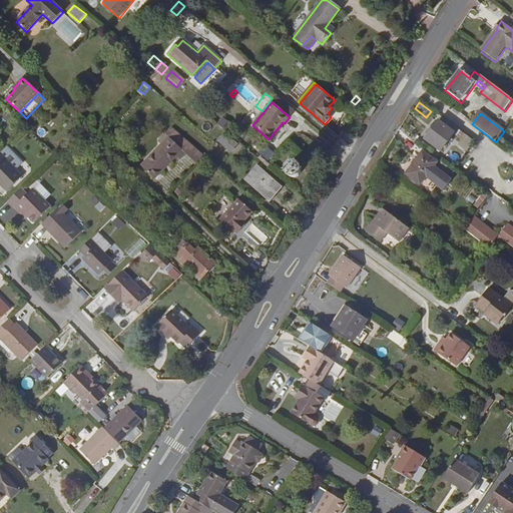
[(442,152),(458,130),(450,124),(447,128),(440,122),(426,140),(442,152)]
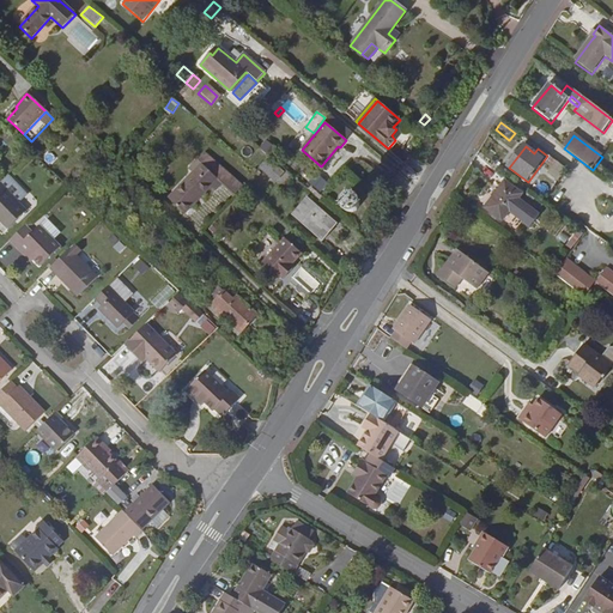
[(248,164),(256,170),(268,158),(260,151),(248,164)]
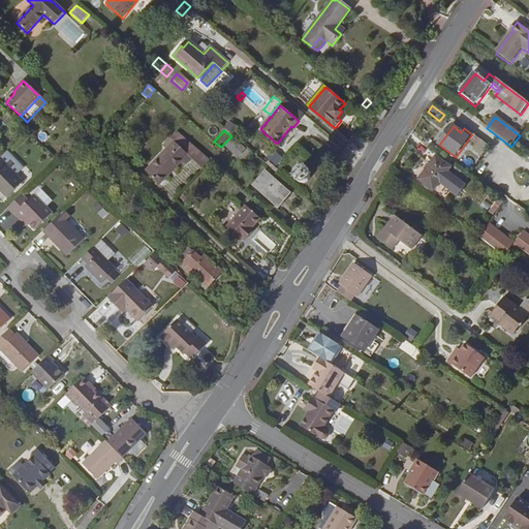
[(185,165),(191,159),(199,151),(177,131),(164,144),(165,148),(167,150),(146,172),(159,184),(181,161),(185,165)]
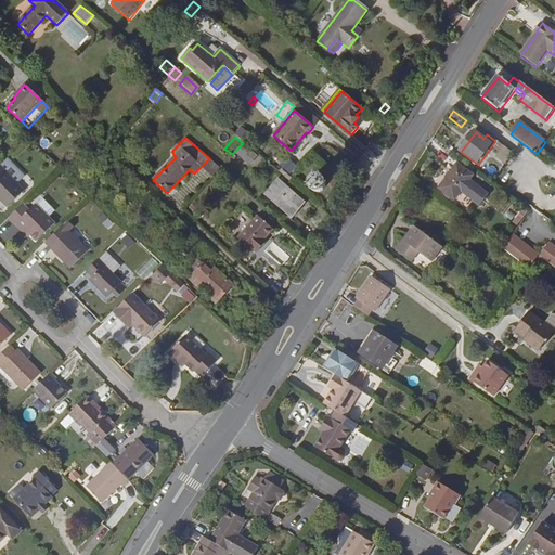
[(501,154),(505,149),(497,142),(492,147),(501,154)]
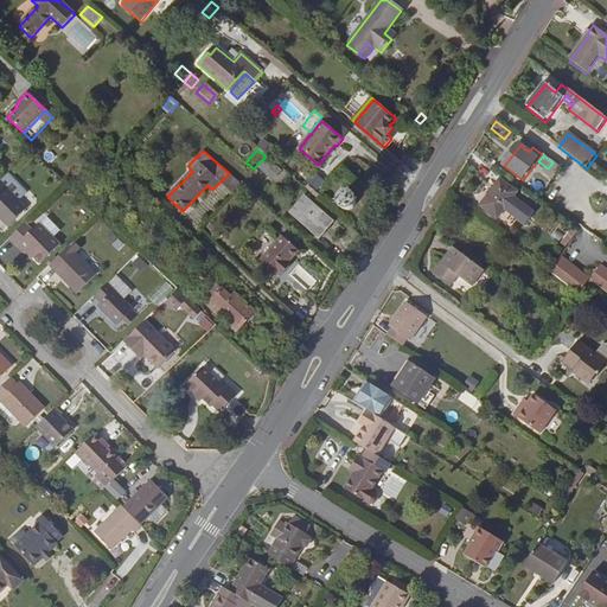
[(266,157),(254,168),(255,171),(257,167),(274,180),(282,171),(266,157)]
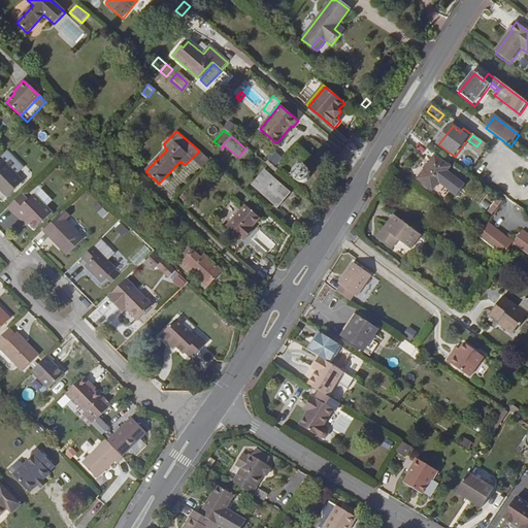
[(191,159),(201,168),(209,160),(199,151),(191,159)]
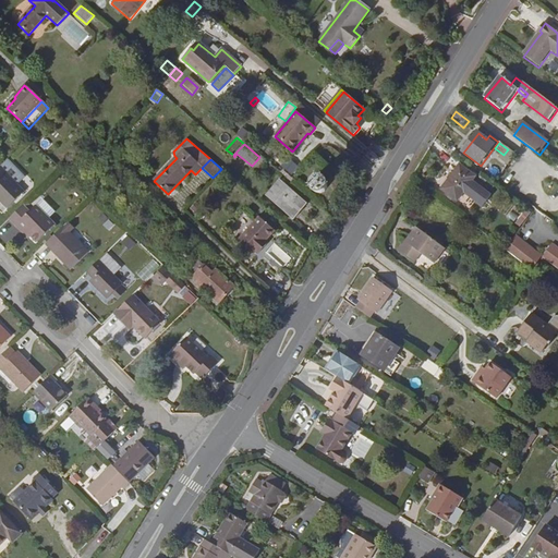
[(0,201),(8,209),(24,193),(0,167),(0,201)]
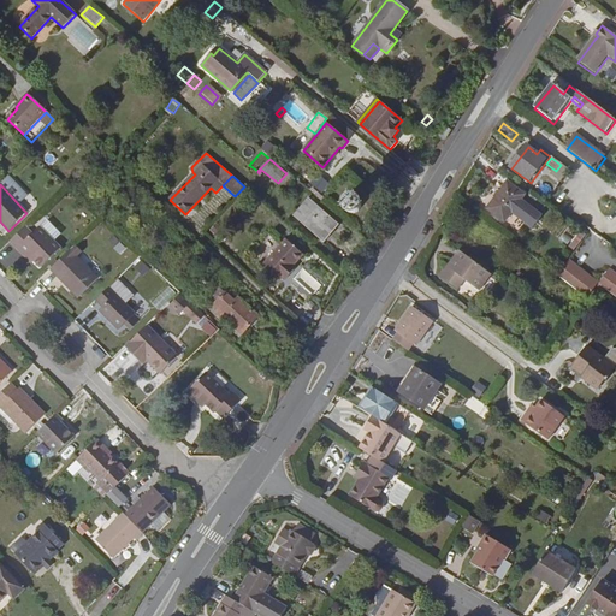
[(526,197),(509,184),(489,211),(507,224),(514,214),(535,230),(544,218),(522,203),(526,197)]
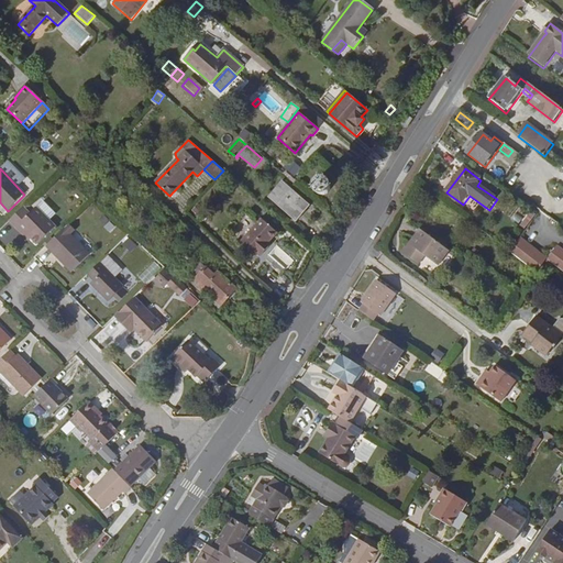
[(320,178),(318,179),(317,180),(315,183),(313,184),(313,186),(313,189),(317,194),(318,195),(321,196),(326,196),(328,194),(330,192),(331,190),(331,188),(331,184),(329,180),(326,178),(320,178)]
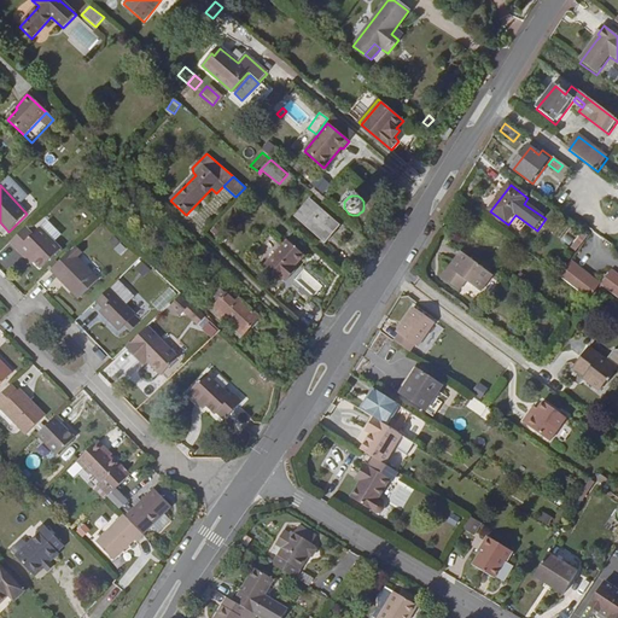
[(301,222),(315,205),(309,203),(296,217),(301,222)]
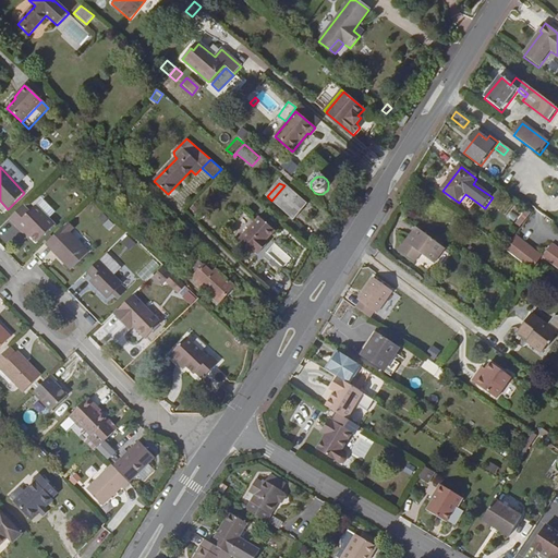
[(305,204),(284,185),(271,201),(292,218),(305,204)]
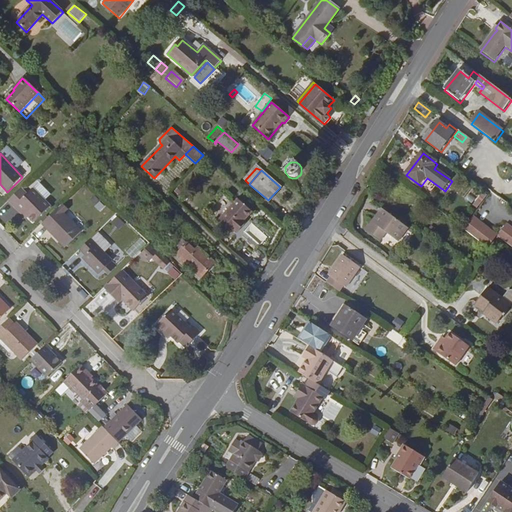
[(180,187),(175,192),(181,197),(186,192),(180,187)]
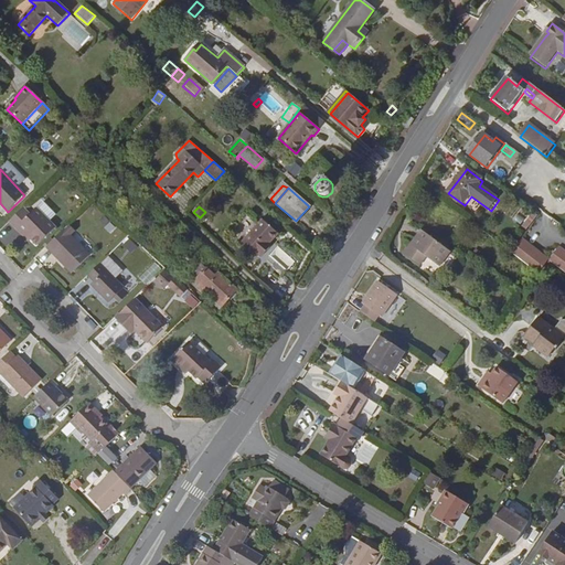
[(30,215),(23,209),(9,222),(17,228),(19,226),(38,245),(55,227),(36,209),(30,215)]
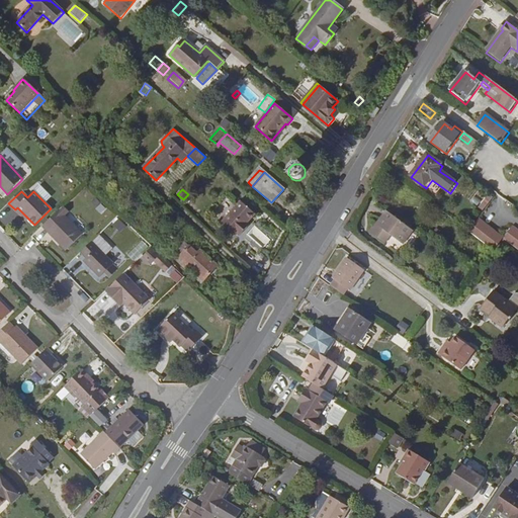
[(495,198),(491,194),(479,210),(484,214),(495,198)]
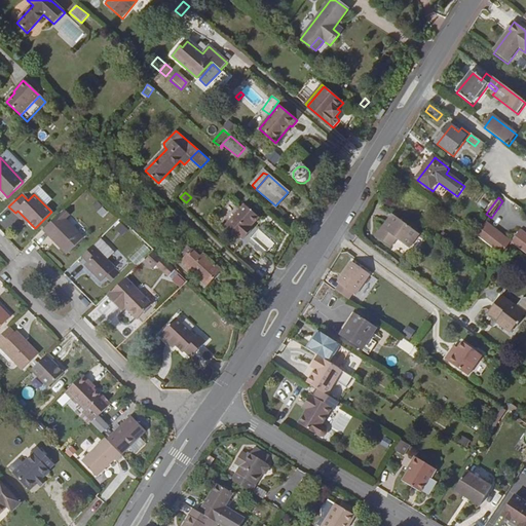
[(249,230),(251,227),(259,218),(243,204),(225,226),(240,239),(241,238),(242,240),(251,231),(249,230)]
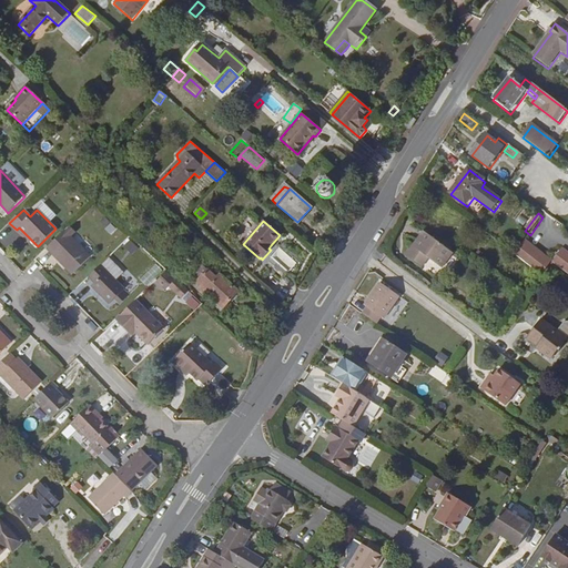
[(69,226),(47,250),(72,275),(90,257),(71,237),(75,233),(69,226)]
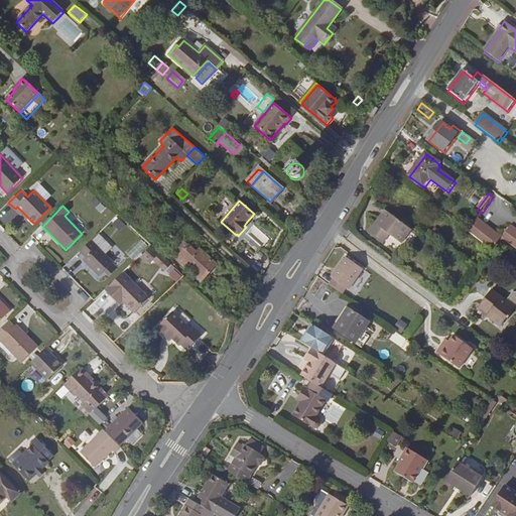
[(412,232),(386,212),(370,235),(384,245),(390,236),(402,245),(412,232)]
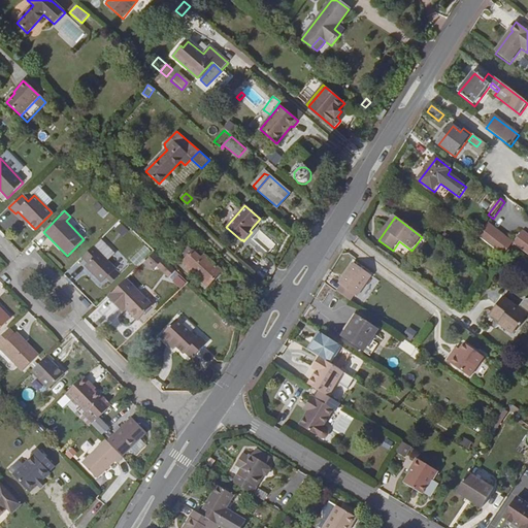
[(514,244),(489,225),(480,237),(504,258),(514,244)]
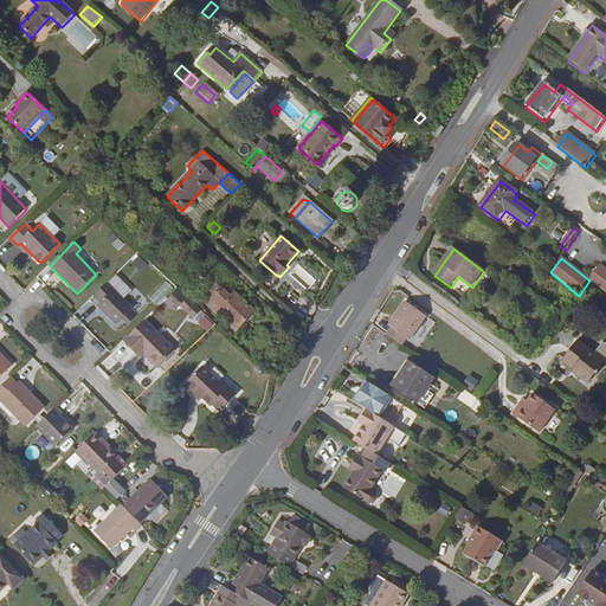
[(291,264),(289,266),(279,277),(278,275),(277,276),(275,278),(298,301),(314,284),(291,264)]
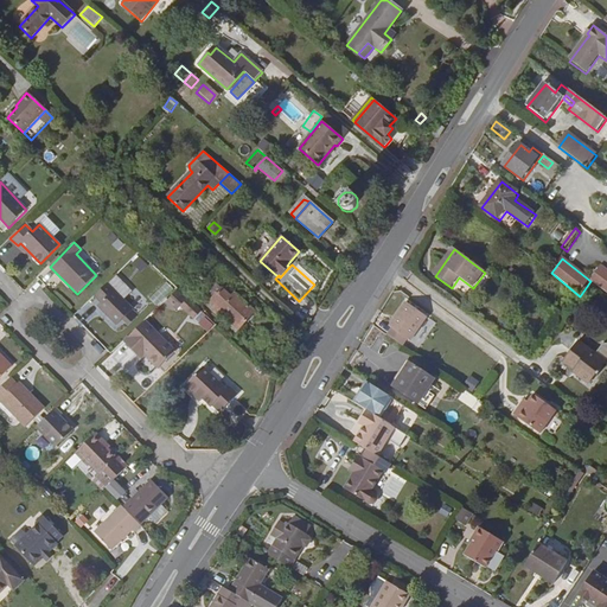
[(606,272),(601,268),(590,281),(606,294),(606,272)]
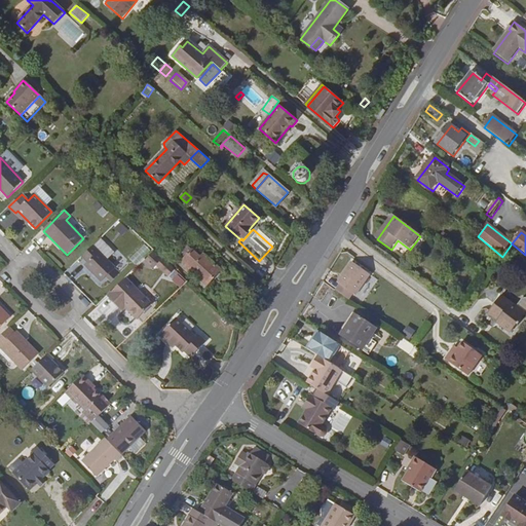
[(100,239),(79,260),(101,283),(106,277),(115,268),(107,260),(113,254),(100,239)]
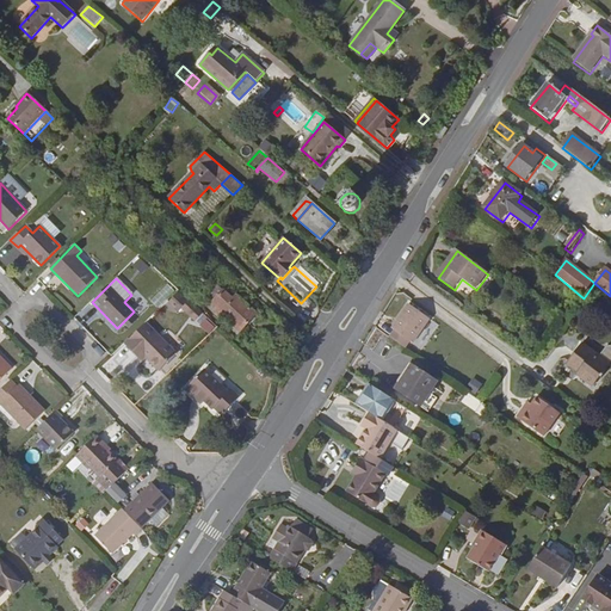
[(159,279),(154,285),(160,291),(165,285),(159,279)]
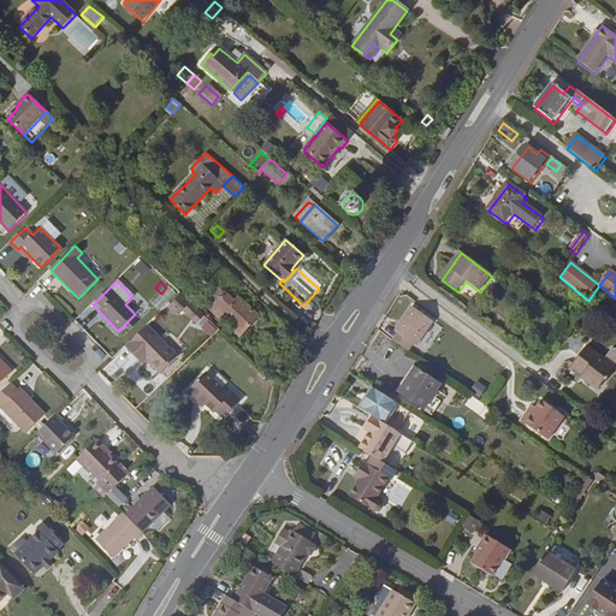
[(213,306),(225,294),(218,288),(206,300),(213,306)]
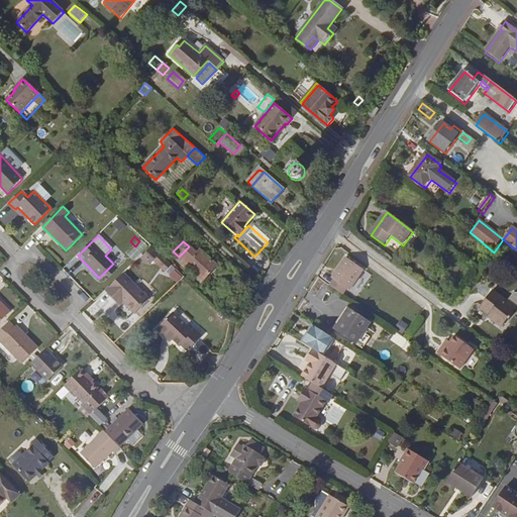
[(151,265),(154,261),(161,254),(151,246),(143,256),(151,265)]
